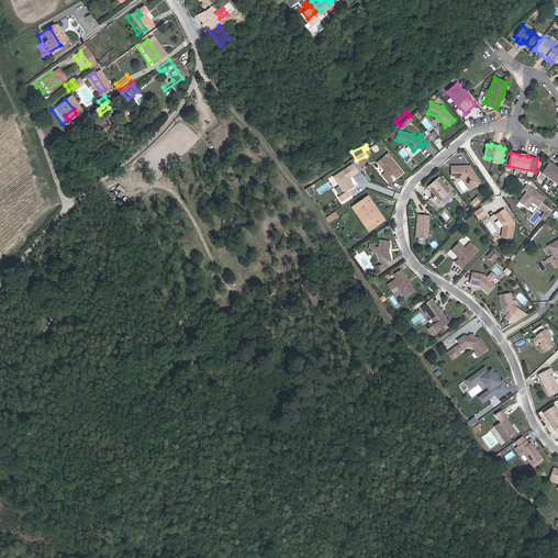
[(390,158),(381,167),(386,173),(383,175),(390,182),(392,180),(389,177),(392,175),(397,179),(403,173),(390,158)]
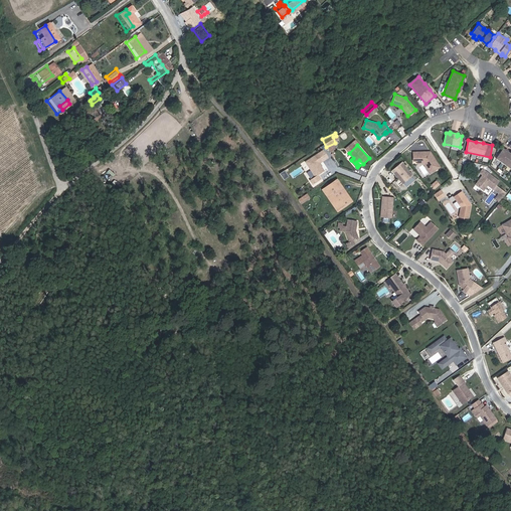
[(510,151),(504,147),(497,157),(510,166),(510,151)]
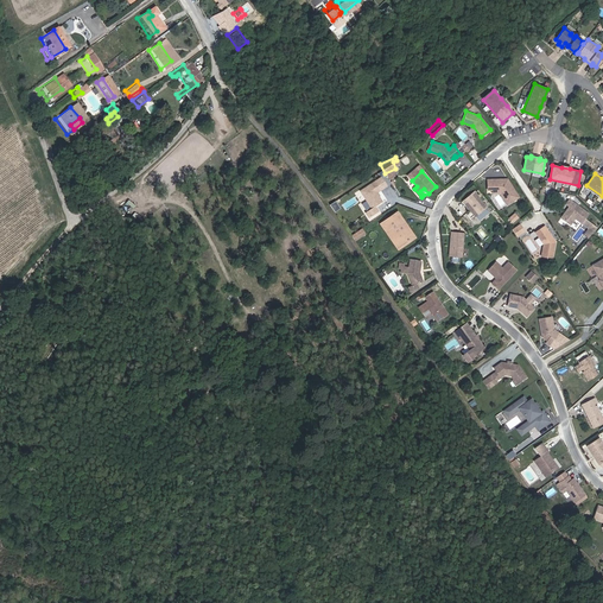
[(493,179),(493,190),(500,190),(503,191),(512,203),(520,197),(507,179),(506,181),(503,179),(493,179)]
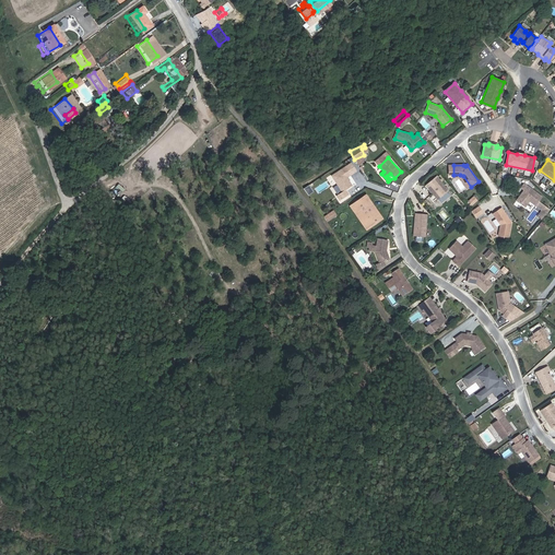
[(352,175),(346,167),(332,176),(343,192),(353,186),(350,181),(349,180),(346,178),(349,177),(352,175)]
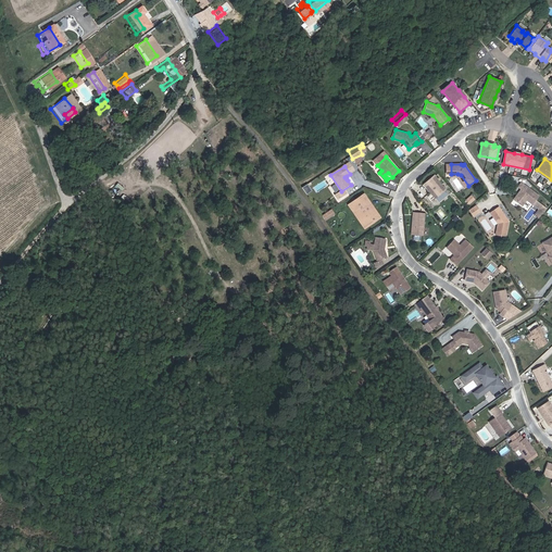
[(451,174),(451,177),(458,177),(459,177),(466,188),(468,186),(461,175),(458,174),(451,174)]
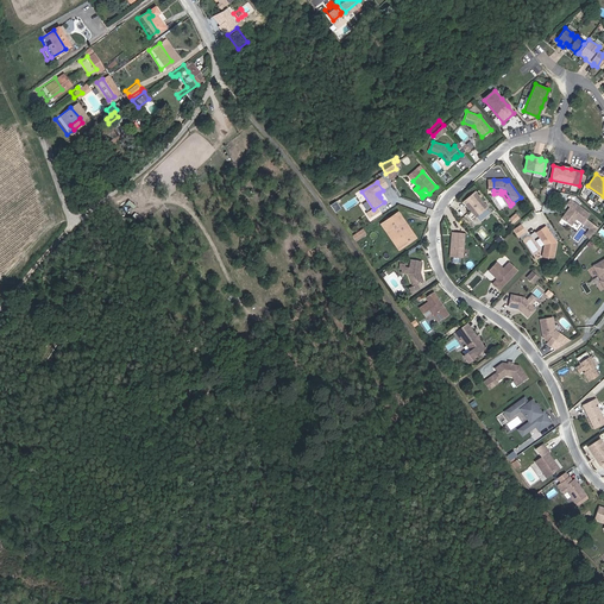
[(474,193),(464,202),(478,218),(489,208),(474,193)]
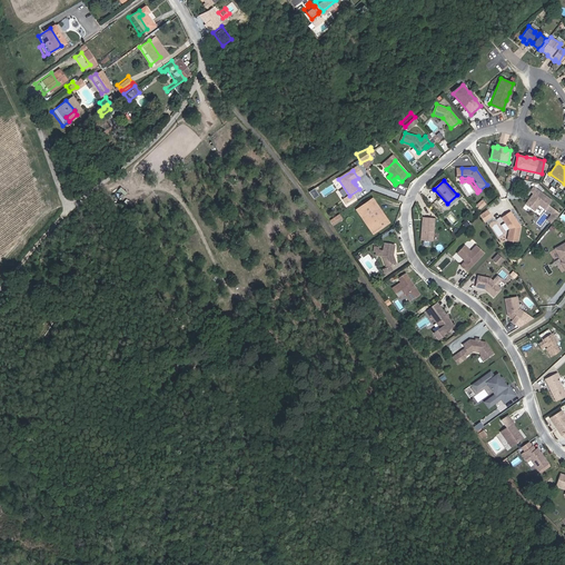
[(532,196),(527,204),(535,209),(539,204),(546,208),(552,200),(535,187),(532,190),(535,192),(536,194),(534,196),(532,196)]
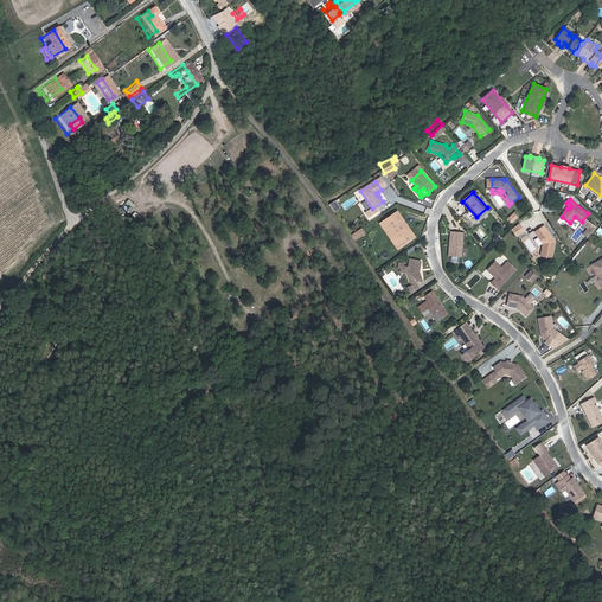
[(504,212),(508,218),(514,212),(511,207),(504,212)]
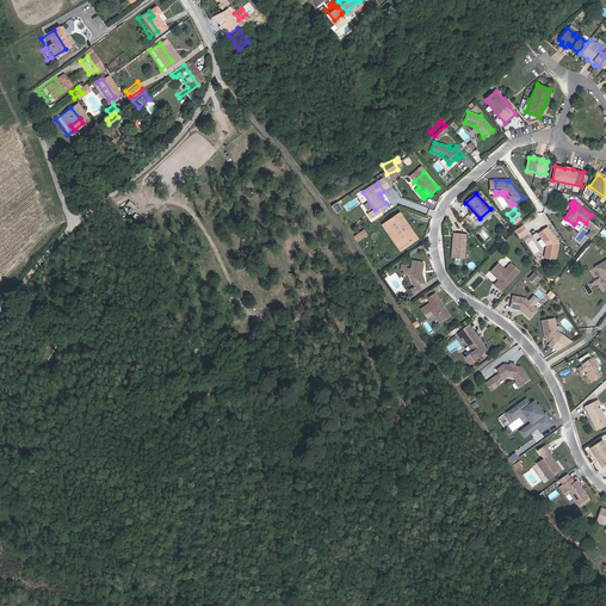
[(404,249),(418,240),(397,212),(385,221),(404,249)]
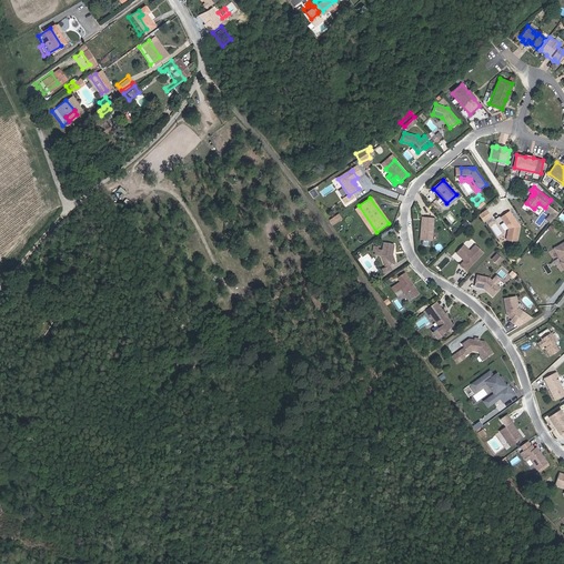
[(483,204),(475,210),(481,218),(489,211),(483,204)]
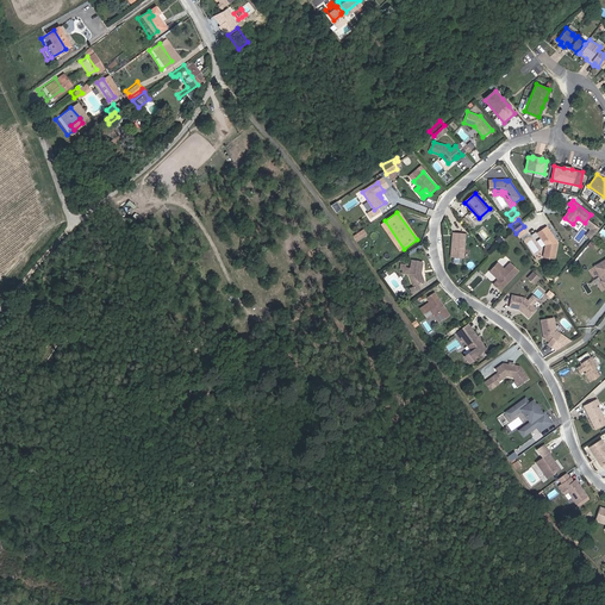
[(404,249),(385,220),(381,224),(400,251),(404,249)]
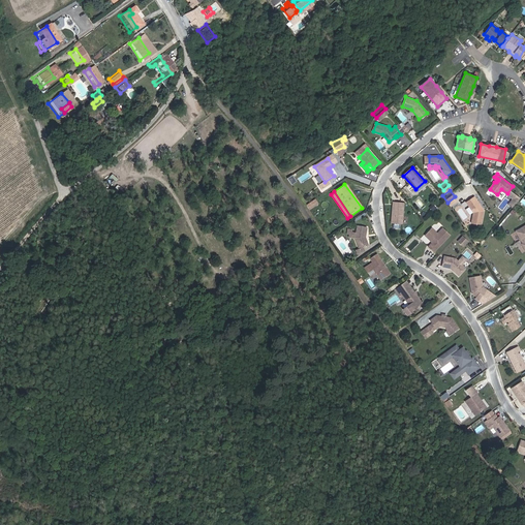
[(470,192),(462,198),(469,209),(467,219),(476,221),(480,207),(470,192)]
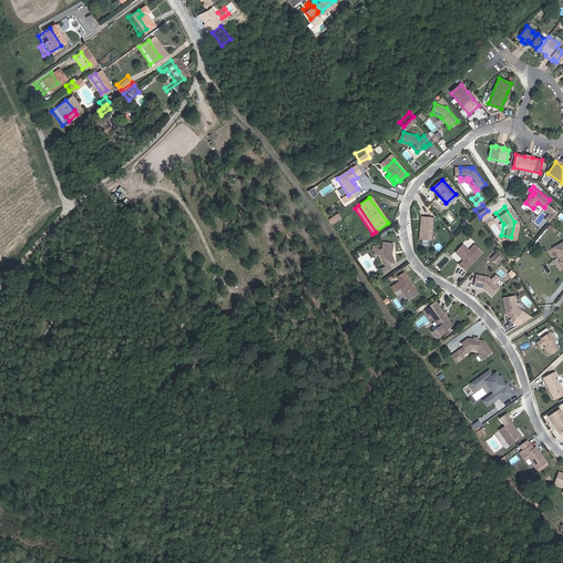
[(325,215),(328,219),(338,214),(335,208),(325,215)]
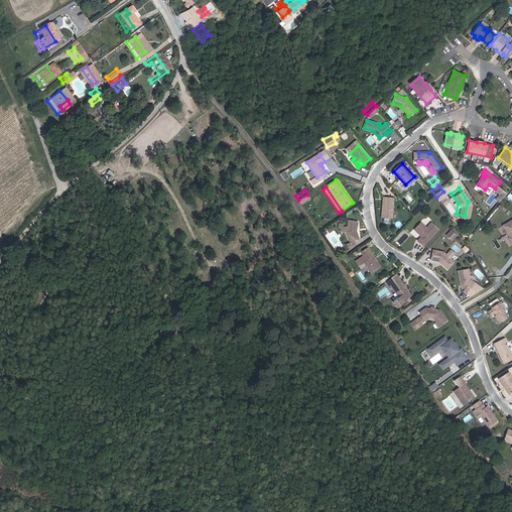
[(394,198),(384,198),(382,218),(393,219),(394,198)]
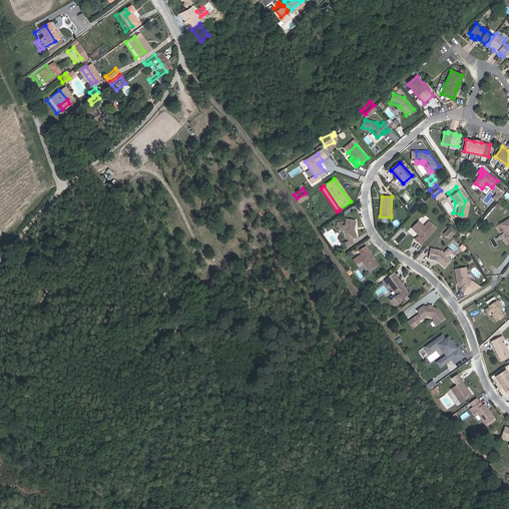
[(508,216),(507,213),(496,220),(507,239),(508,237),(508,216)]
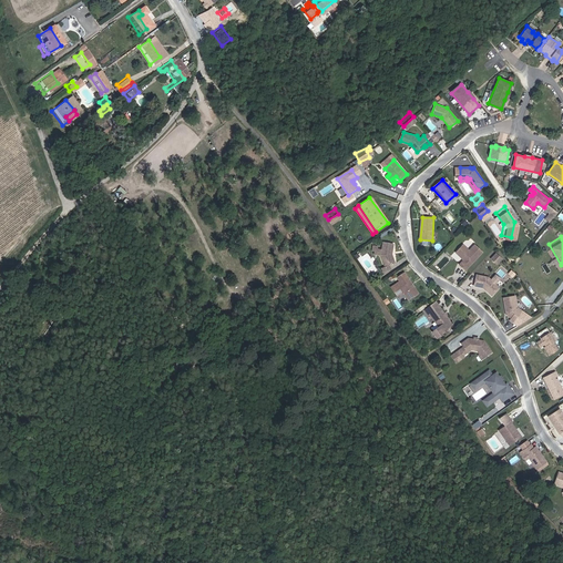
[(381,255),(381,256),(386,267),(384,268),(386,273),(392,269),(390,265),(396,263),(392,255),(395,244),(385,242),(381,255)]
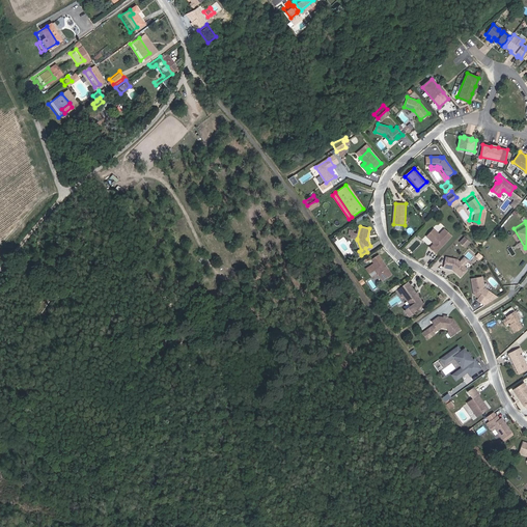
[(434,228),(426,236),(432,241),(434,241),(435,242),(434,243),(430,247),(435,252),(451,236),(444,228),(439,233),(434,228)]
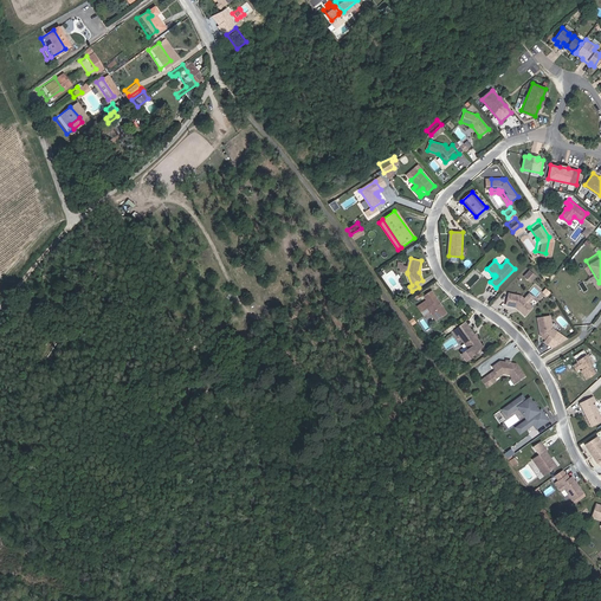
[(527,278),(534,271),(527,264),(519,271),(527,278)]
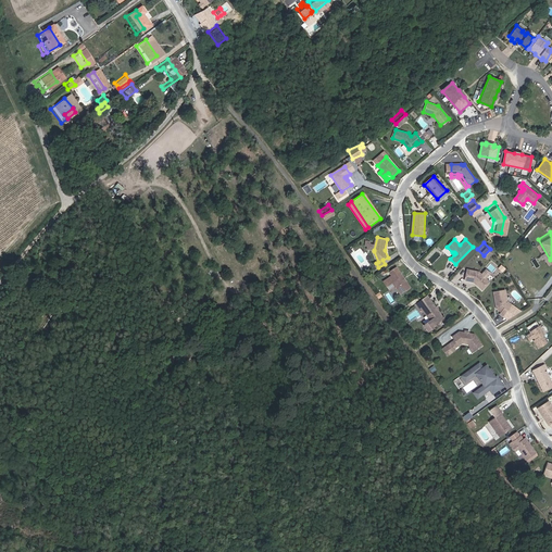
[(403,276),(398,267),(391,271),(393,275),(385,280),(390,289),(397,286),(401,293),(410,287),(406,281),(403,280),(402,278),(403,276)]
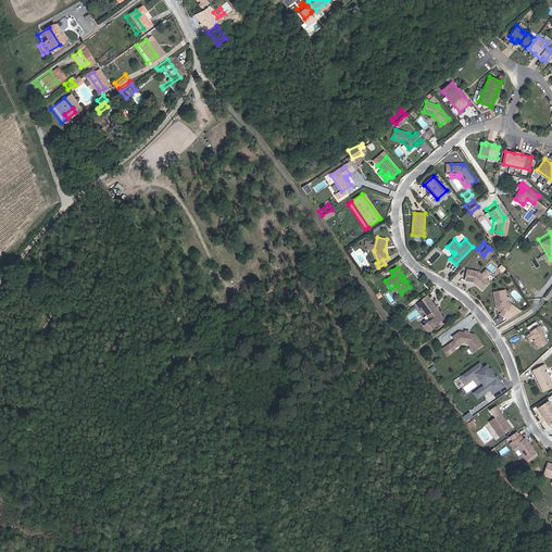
[(489,281),(478,272),(466,270),(464,279),(474,281),(475,281),(477,283),(477,285),(481,289),(489,281)]
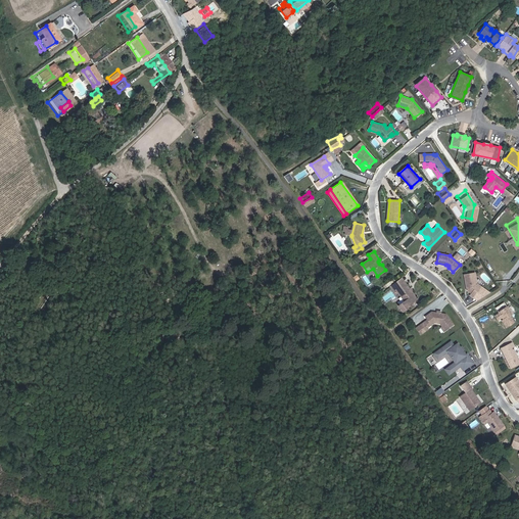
[(464,274),(466,286),(468,286),(468,288),(467,290),(471,293),(470,295),(474,297),(481,286),(477,283),(475,272),(464,274)]
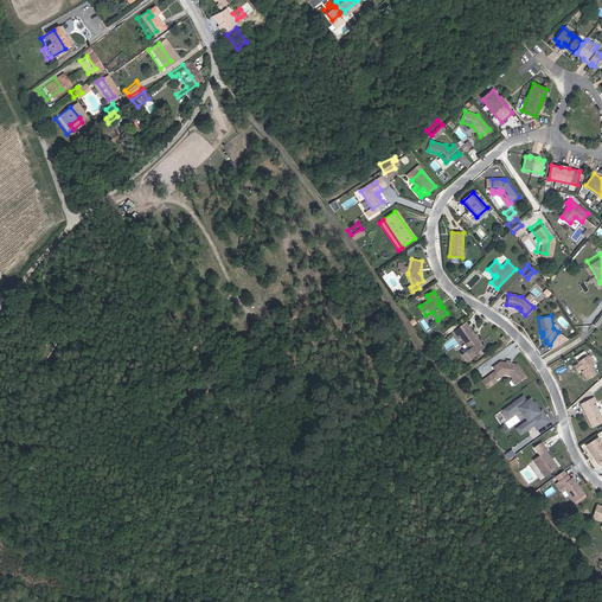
[(461,327),(454,332),(456,337),(459,335),(466,345),(471,352),(473,356),(484,347),(469,327),(463,331),(461,327)]
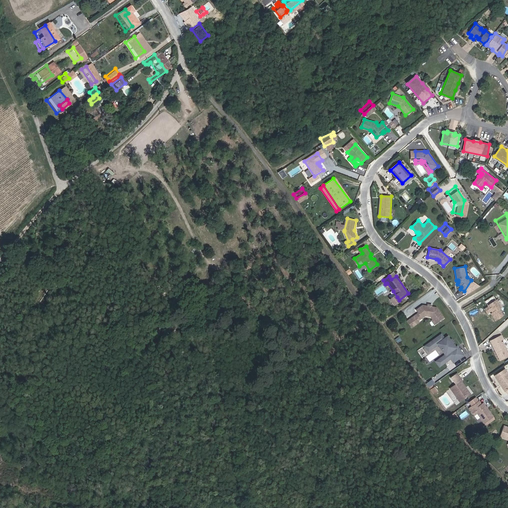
[(501,306),(496,299),(488,305),(493,312),(491,313),(496,320),(504,314),(500,308),(501,306)]
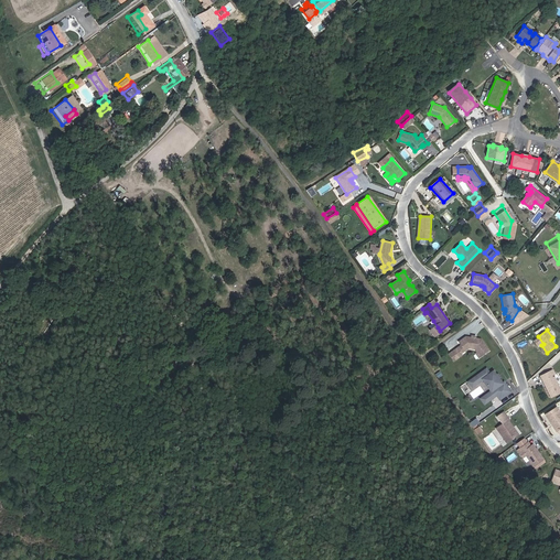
[(465,336),(459,342),(461,345),(464,351),(469,347),(475,350),(477,353),(480,351),(483,355),(490,351),(481,338),(465,336)]
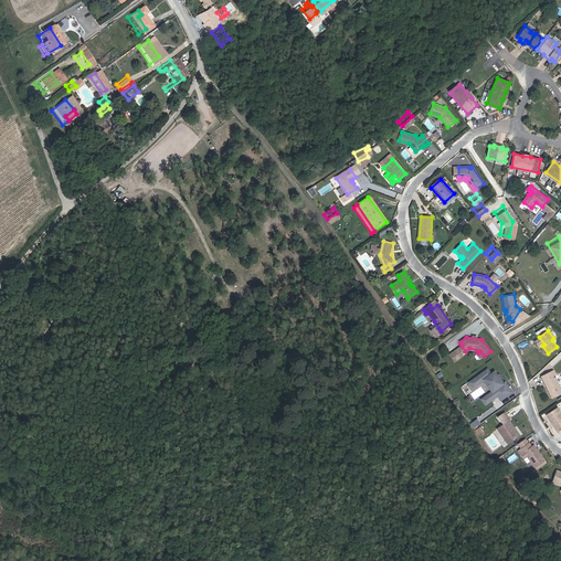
[(462,353),(457,348),(450,355),(454,361),(463,356),(462,353)]
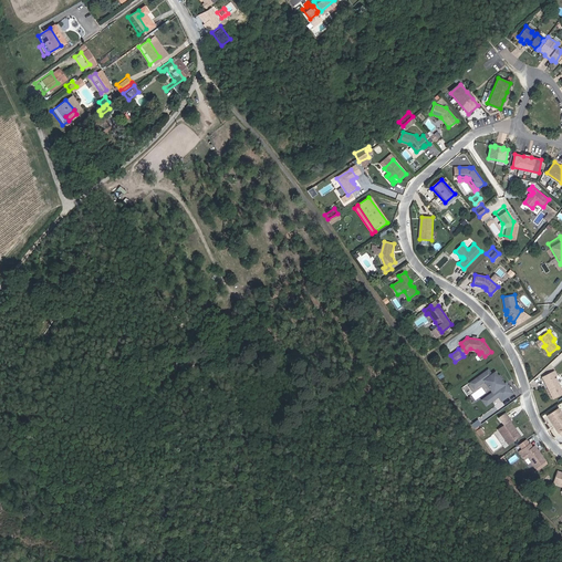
[(488,370),(475,380),(478,385),(486,380),(493,392),(482,399),(486,405),(498,396),(501,401),(512,393),(506,383),(503,385),(500,381),(498,376),(495,372),(491,375),(488,370)]
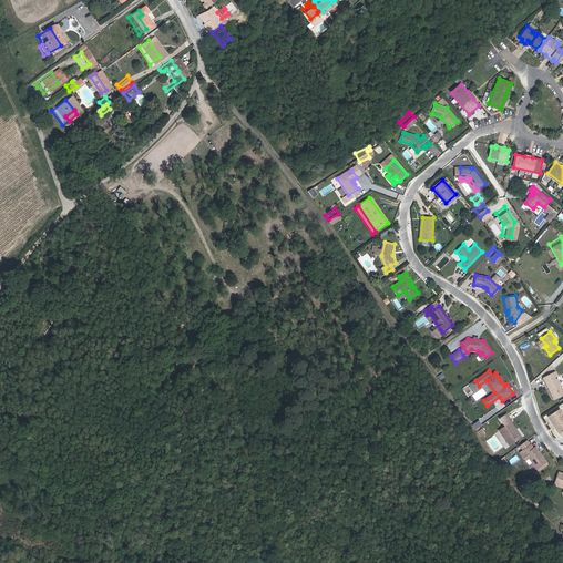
[(555,371),(545,377),(548,380),(545,381),(554,398),(562,393),(562,389),(556,376),(558,376),(555,371)]
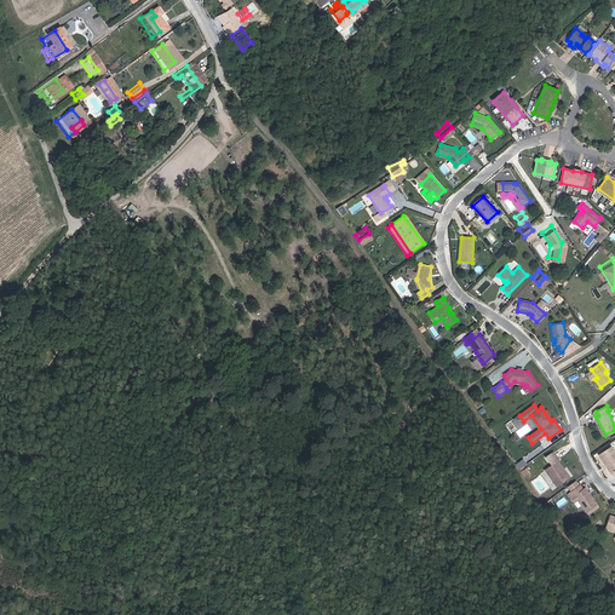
[(614,450),(613,447),(599,454),(611,472),(614,470),(614,450)]
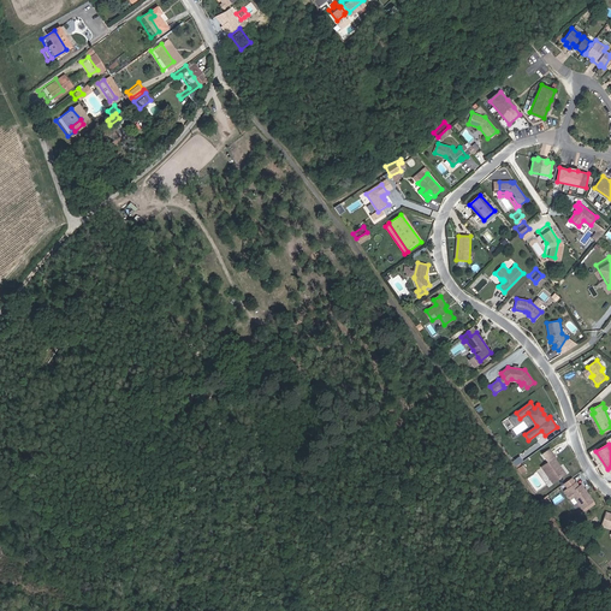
[(549,463),(543,467),(553,482),(564,474),(553,460),(555,458),(556,457),(550,449),(543,455),(549,463)]
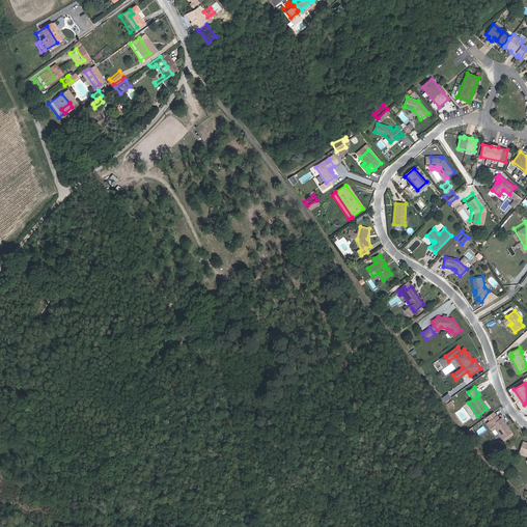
[(478,395),(477,396),(487,409),(488,409),(478,395)]
